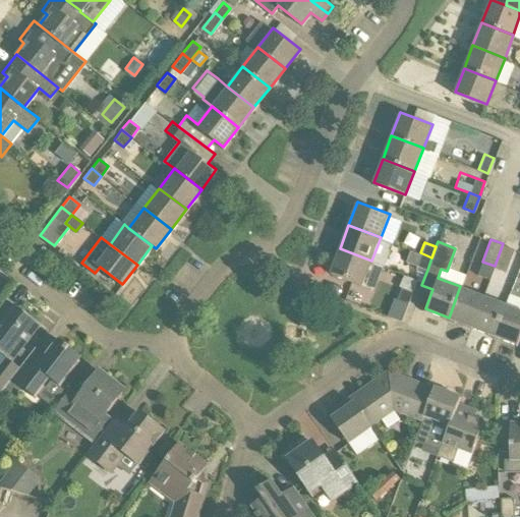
[(503,243),(495,266),(508,270),(515,248),(503,243)]
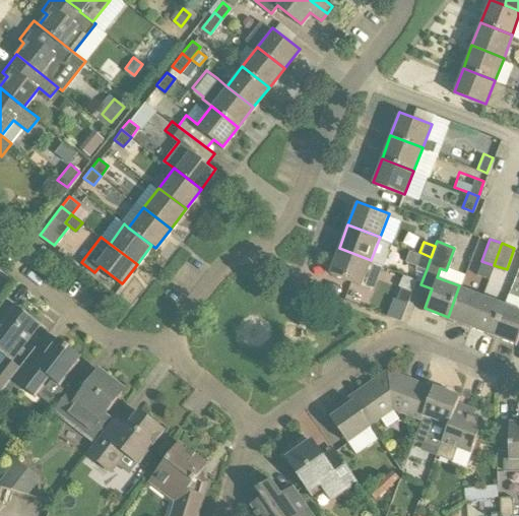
[(371,260),(339,248),(330,271),(362,283),(371,260)]
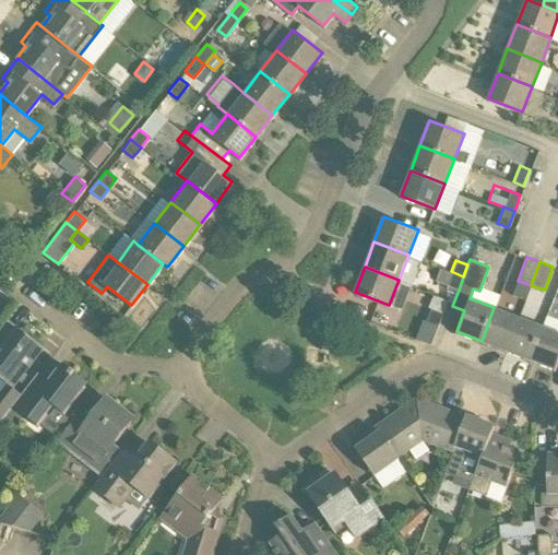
[(451,271),(446,285),(459,290),(463,276),(451,271)]
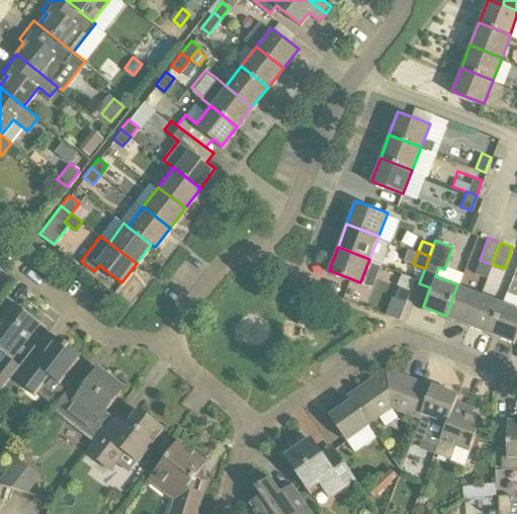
[(487,277),(492,264),(480,260),(475,272),(487,277)]
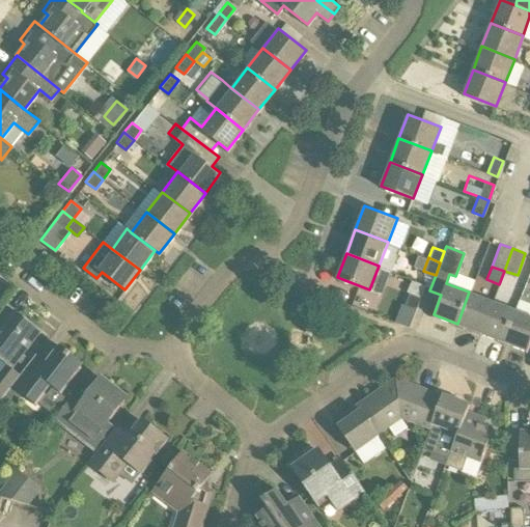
[(493,301),(469,292),(457,324),(480,332),(493,301)]
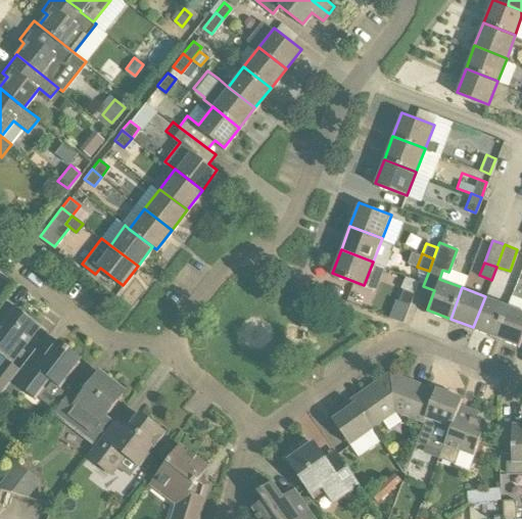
[(414,292),(402,288),(397,299),(409,303),(414,292)]
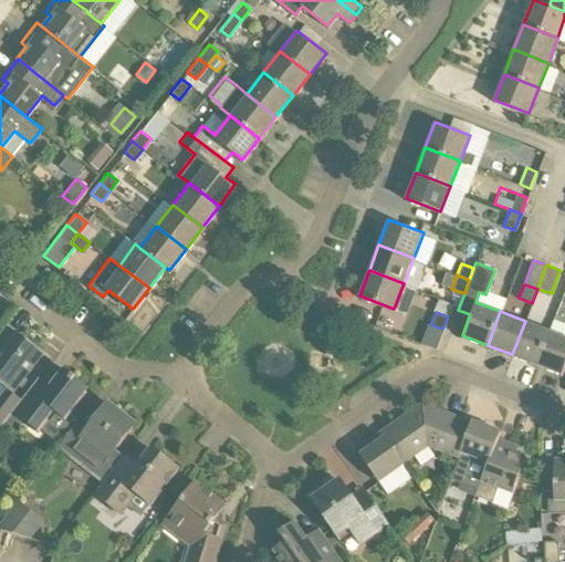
[(564,322),(554,319),(550,330),(536,364),(562,373),(564,363),(564,322)]
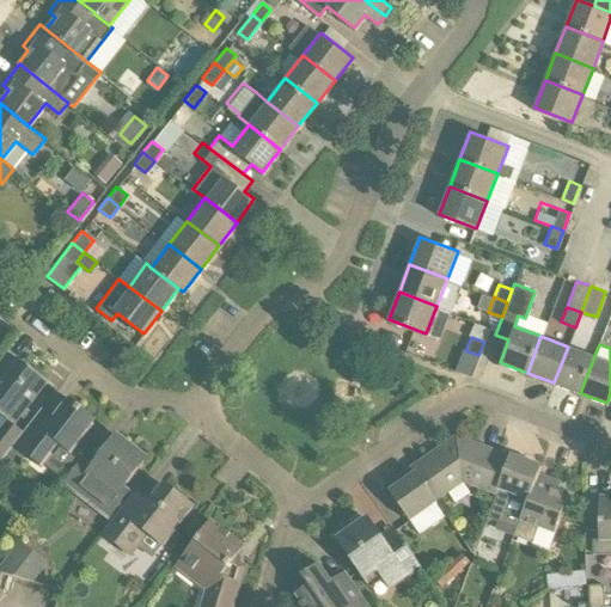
[(580,393),(594,356),(568,347),(554,382),(580,393)]
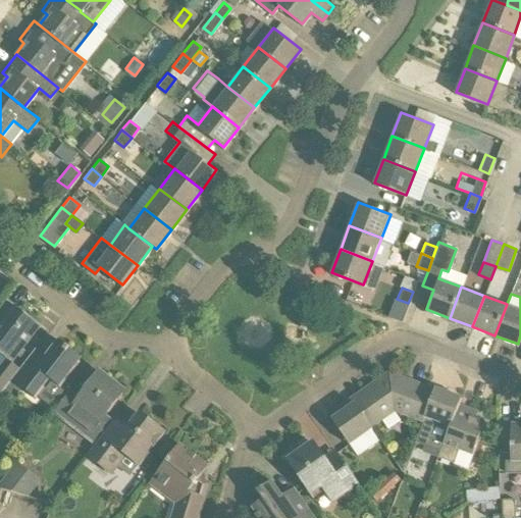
[(403,319),(408,303),(397,299),(395,298),(388,314),(403,319)]
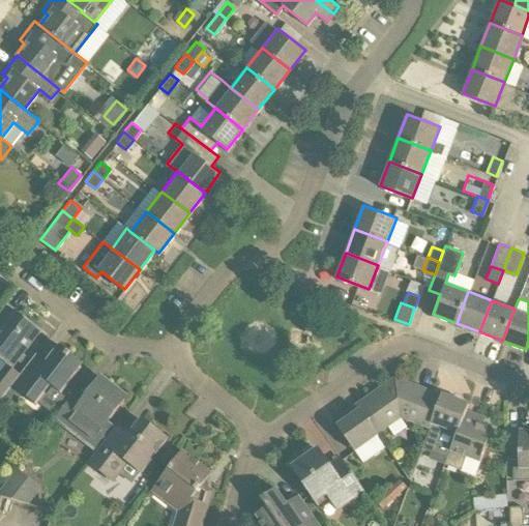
[(0,399),(20,373),(11,366),(40,328),(15,308),(12,310),(4,303),(0,309),(0,399)]
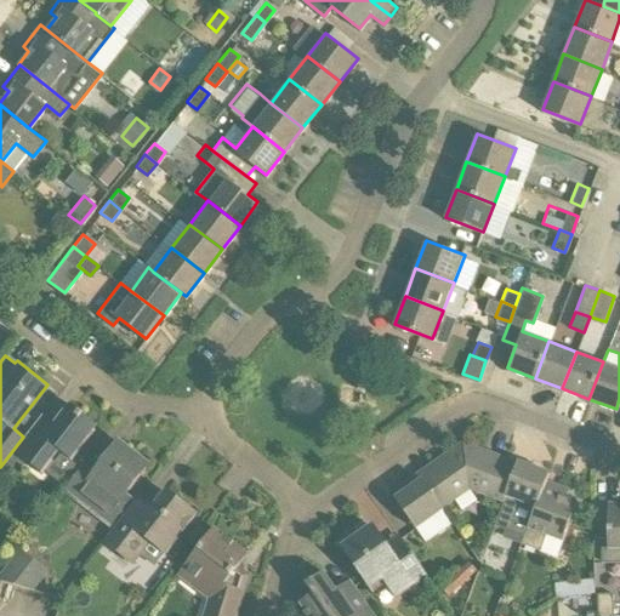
[(41,412),(23,437),(0,467),(6,472),(20,455),(41,472),(43,469),(60,482),(75,462),(70,458),(95,427),(89,422),(91,418),(69,401),(53,422),(41,412)]
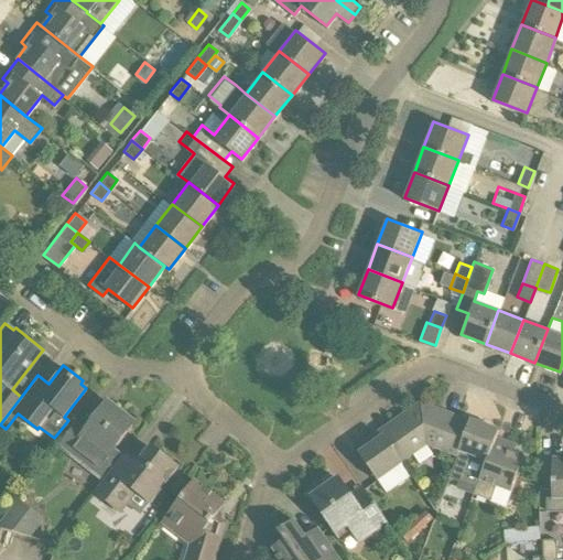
[(390,420),(413,451),(426,442),(444,449),(455,419),(443,415),(446,408),(421,398),(390,420)]
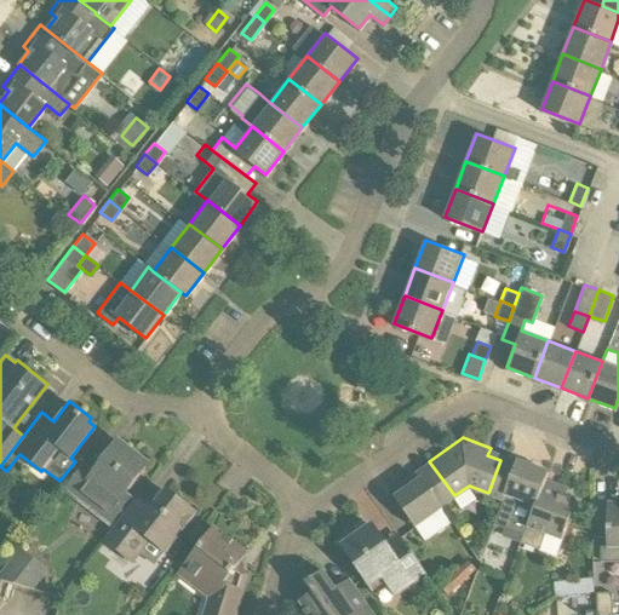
[(82,461),(64,484),(110,519),(130,495),(124,490),(147,461),(119,438),(93,471),(82,461)]
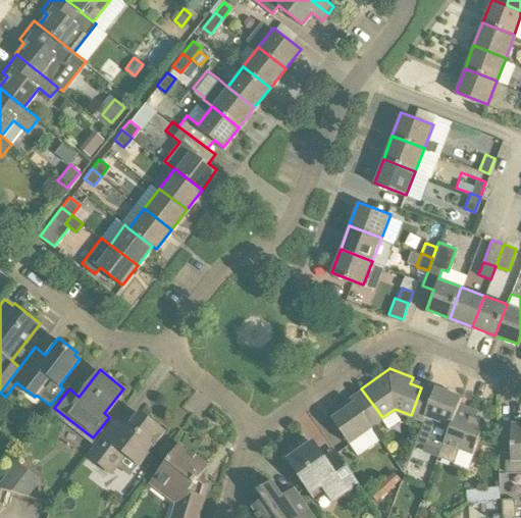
[(421,387),(411,415),(423,420),(415,439),(440,450),(459,402),(462,396),(434,385),(432,392),(421,387)]
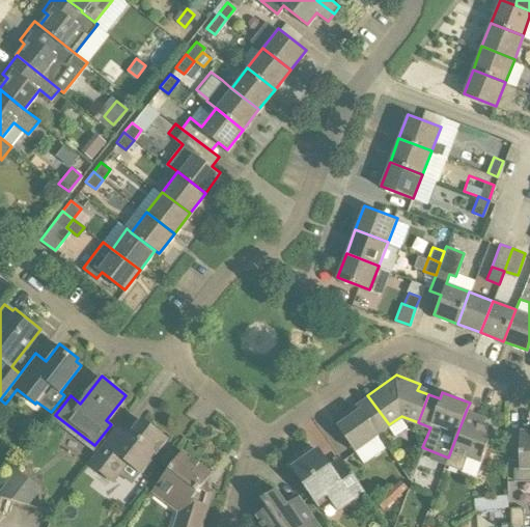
[(378,432),(389,424),(367,395),(346,410),(351,414),(337,424),(355,450),(379,434),(378,432)]
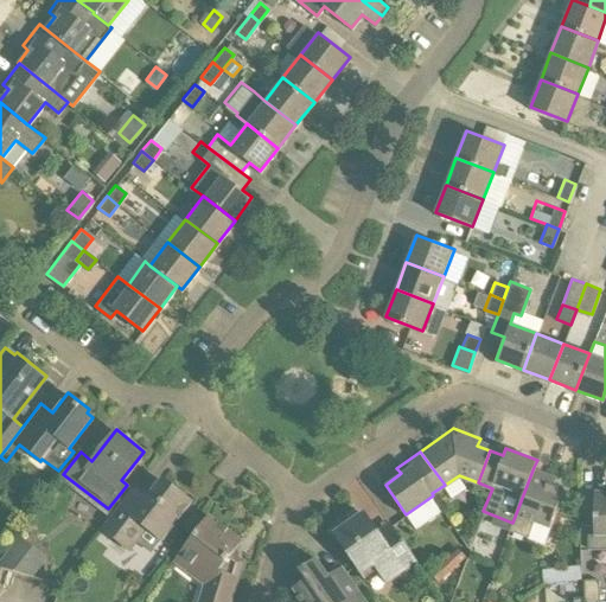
[(556,475),(534,467),(512,523),(510,530),(528,536),(534,520),(550,526),(563,490),(553,485),(556,475)]
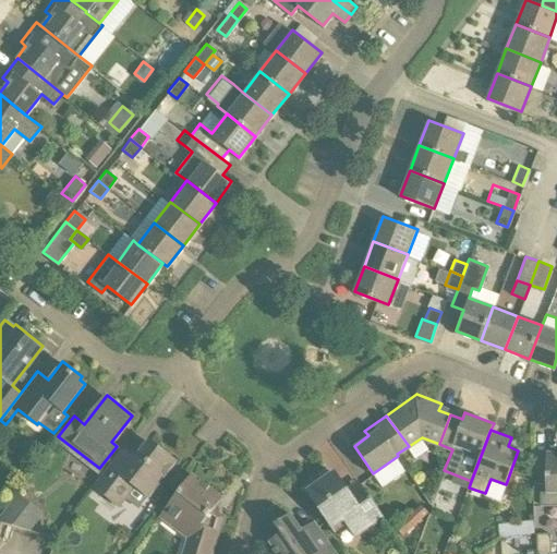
[(94,485),(120,505),(124,497),(137,508),(148,494),(148,495),(176,460),(148,440),(128,467),(114,457),(94,485)]
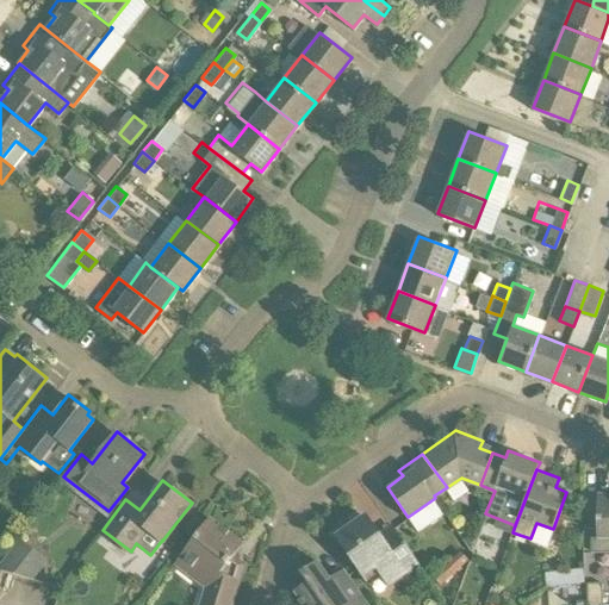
[(608,491),(597,492),(597,537),(600,537),(600,548),(608,547),(608,491)]
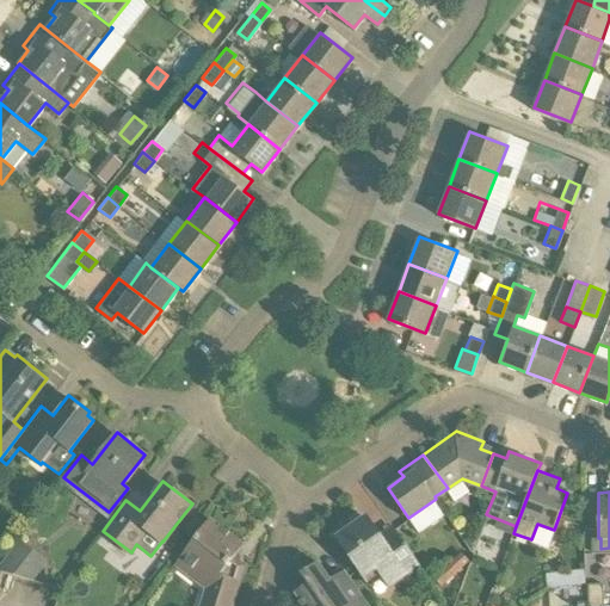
[(337,536),(364,574),(376,566),(389,583),(419,562),(401,537),(388,546),(367,515),(337,536)]
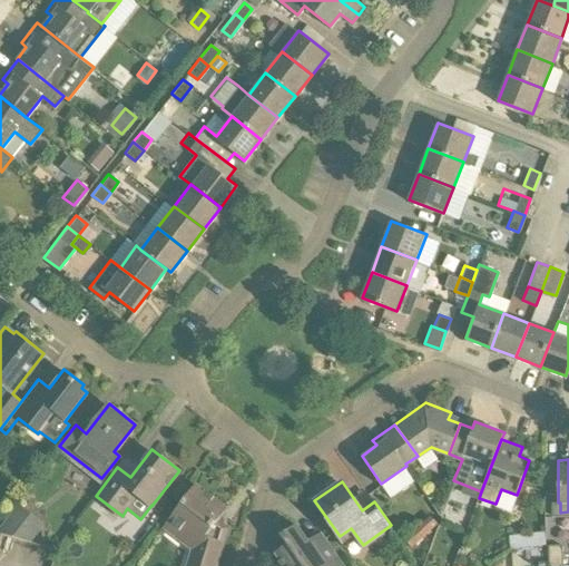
[(186,565),(215,565),(228,526),(218,518),(226,507),(196,484),(164,526),(192,547),(186,565)]
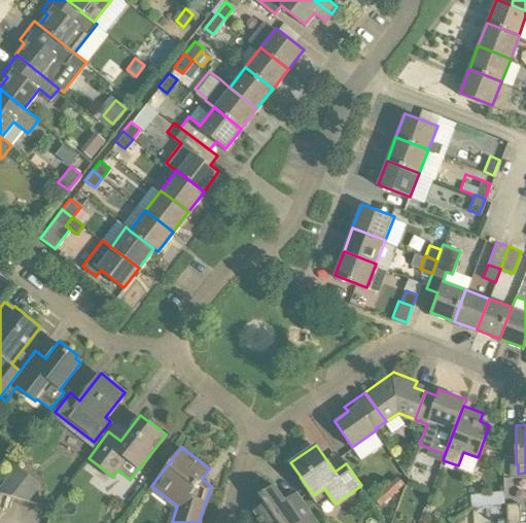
[(398,464),(397,465),(406,477),(407,476),(413,462),(398,464)]
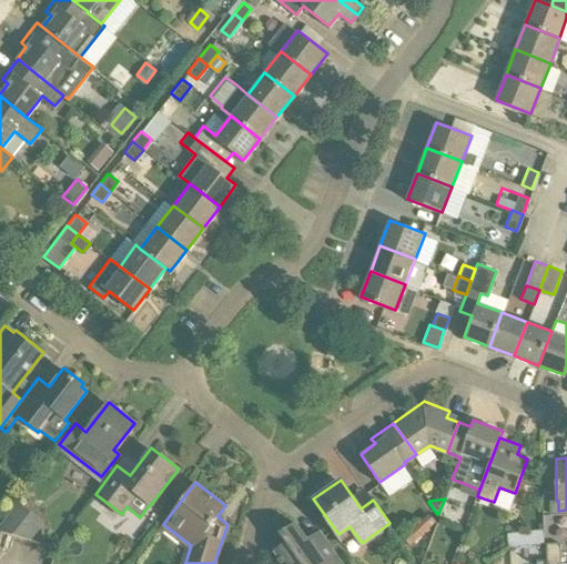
[(0,530),(2,531),(29,539),(42,521),(17,502),(0,523),(0,530)]
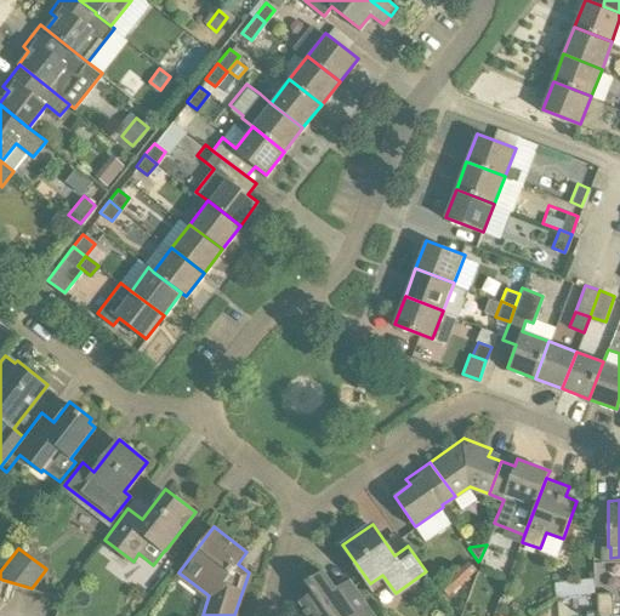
[(466,560),(439,586),(448,594),(475,569),(466,560)]
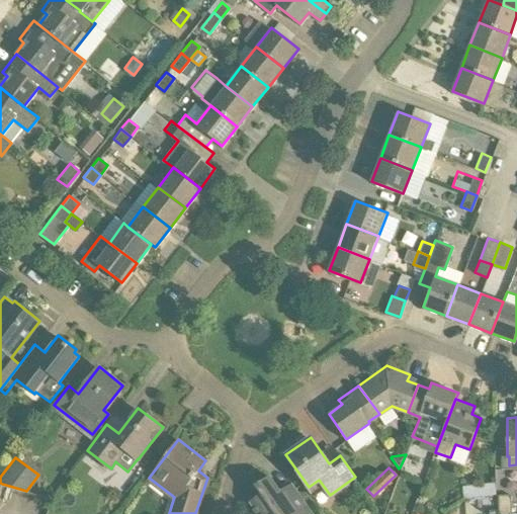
[(314,513),(291,482),(280,490),(270,475),(259,483),(264,490),(249,501),(257,513),(314,513)]
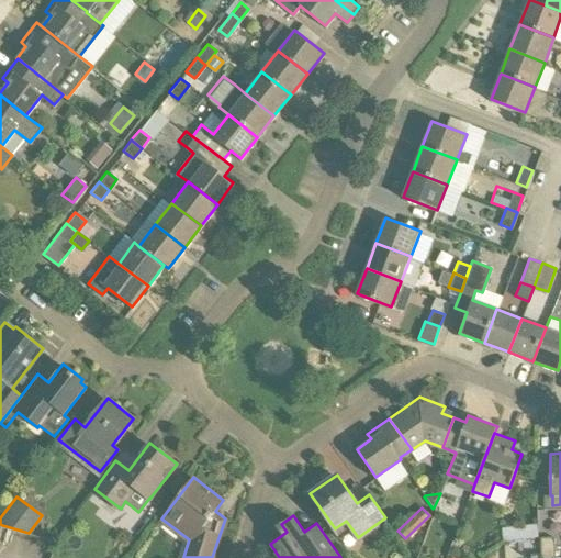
[(556,557),(557,535),(541,535),(540,557),(556,557)]
